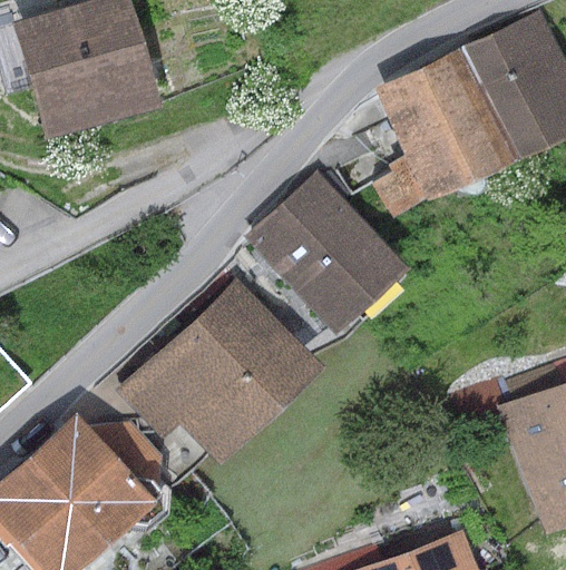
[(0,80),(3,90),(145,50),(130,0),(93,0),(13,23),(23,59),(0,65),(0,80)]
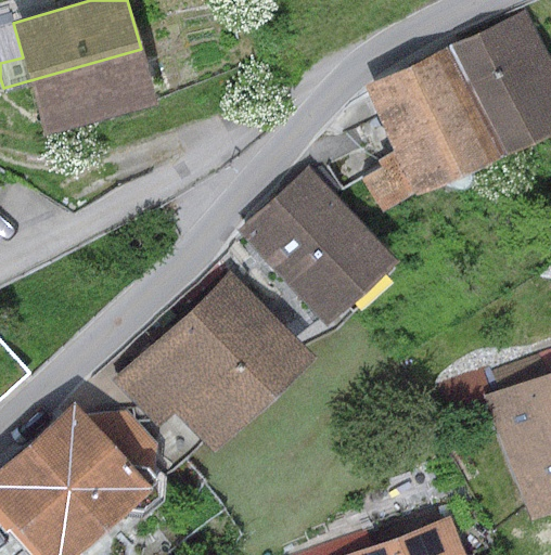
[(550,60),(528,12),(448,49),(498,155),(550,130),(550,60)]
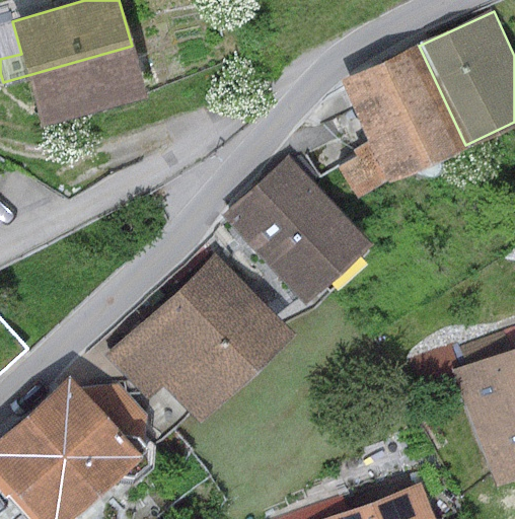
[(132,46),(3,82),(10,108),(34,101),(43,127),(147,96),(132,46)]
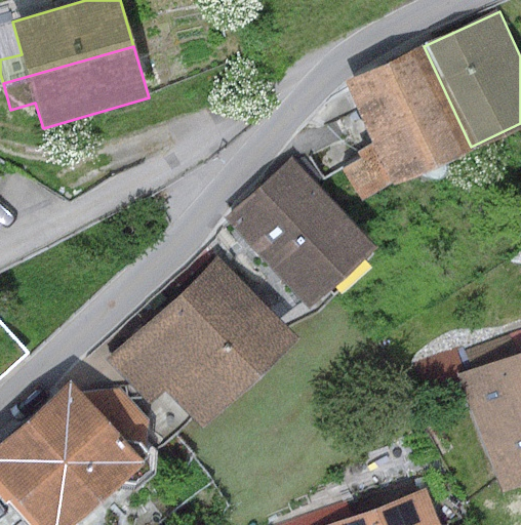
[(424,46),(345,82),(371,143),(358,152),(361,157),(345,168),(363,199),(390,183),(471,147),(424,46)]
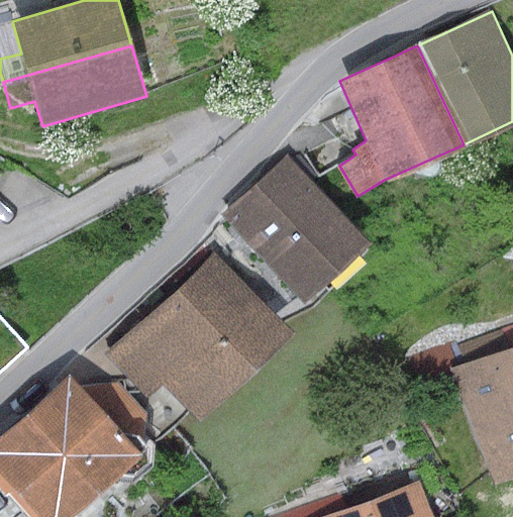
[(290,156),(223,214),(262,257),(328,199),(290,156)]
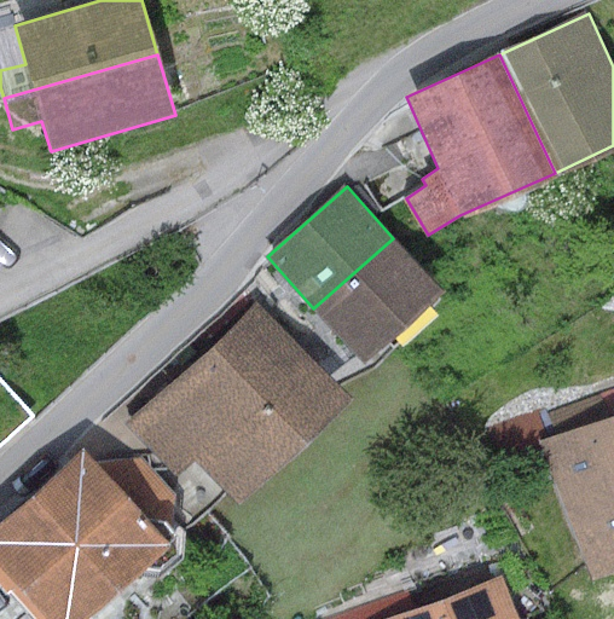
[(393,238),(313,308),(360,360),(440,290),(393,238)]
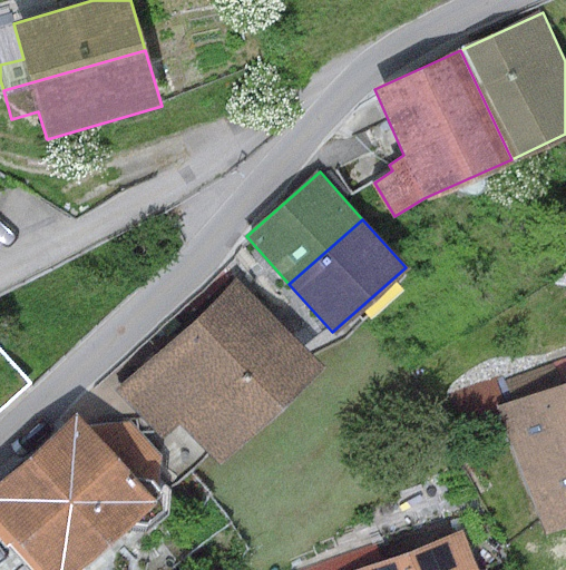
[(240,277),(118,391),(163,438),(179,422),(217,461),(321,363),(240,277)]
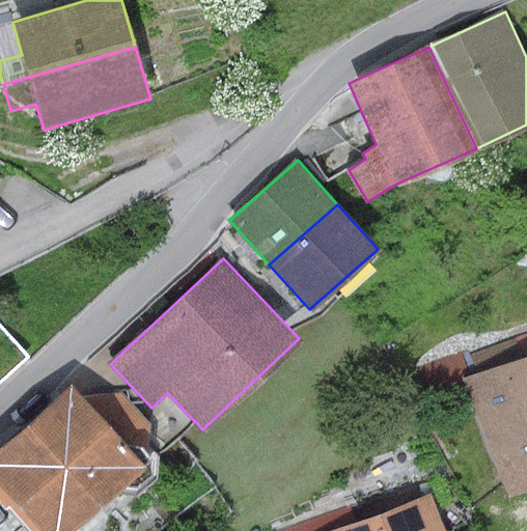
[(526,356),(465,379),(508,498),(526,492),(526,356)]
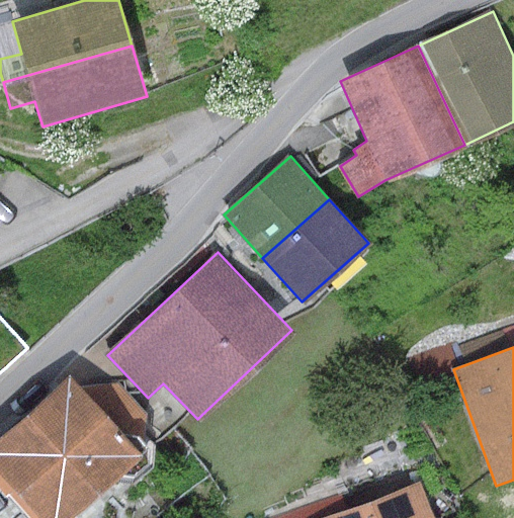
[(70,374),(0,435),(0,481),(31,517),(63,517),(139,453),(70,374)]
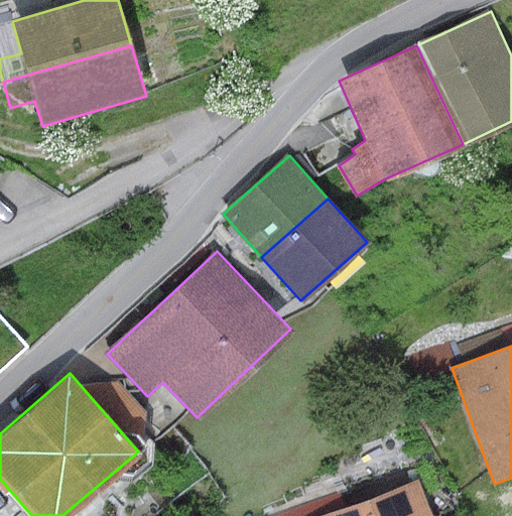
[(433,515),(419,479),(324,515),(433,515)]
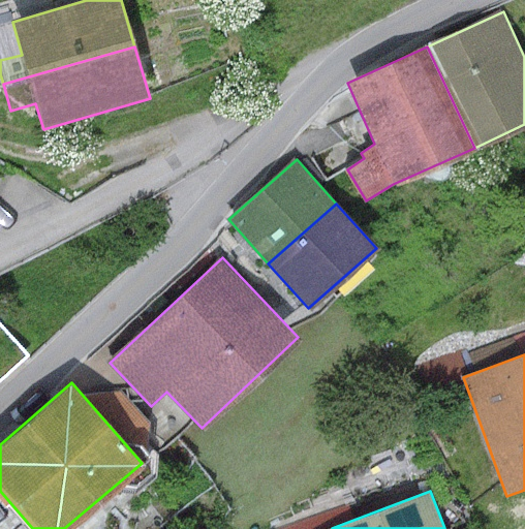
All buildings are outlined.
